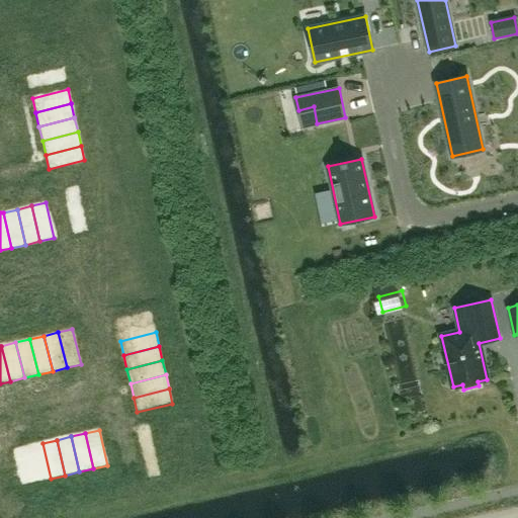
[(42,443),(28,446),(36,483),(51,479),(42,443)]
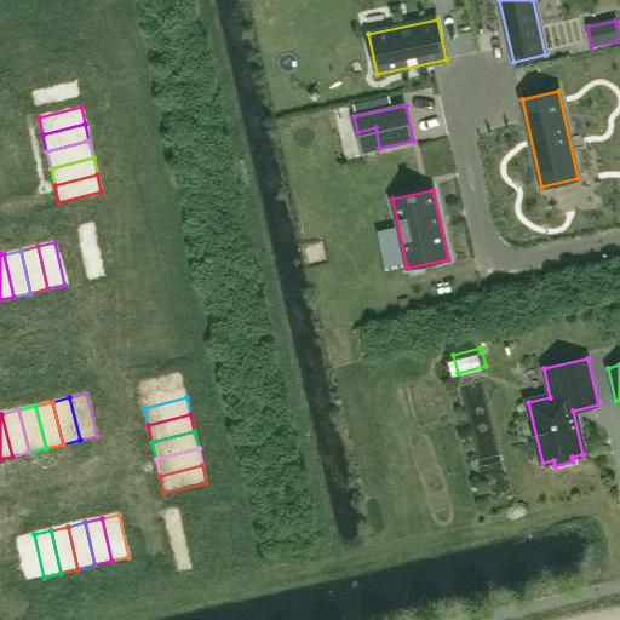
[(34,534),(17,539),(27,581),(44,578),(34,534)]
